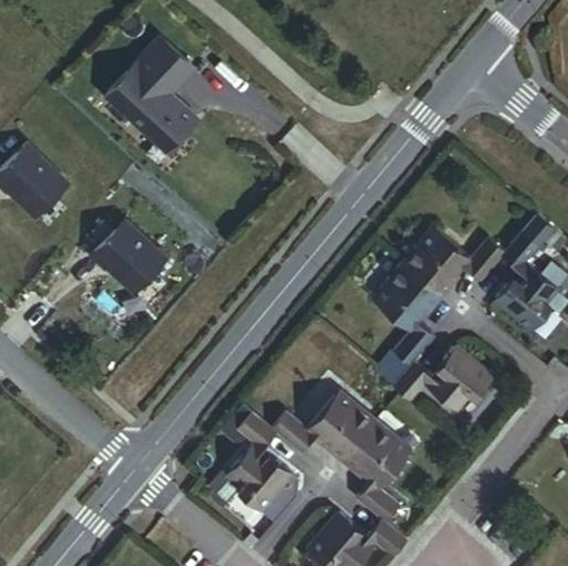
[(167,156),(197,123),(170,97),(194,72),(159,41),(107,99),(167,156)]
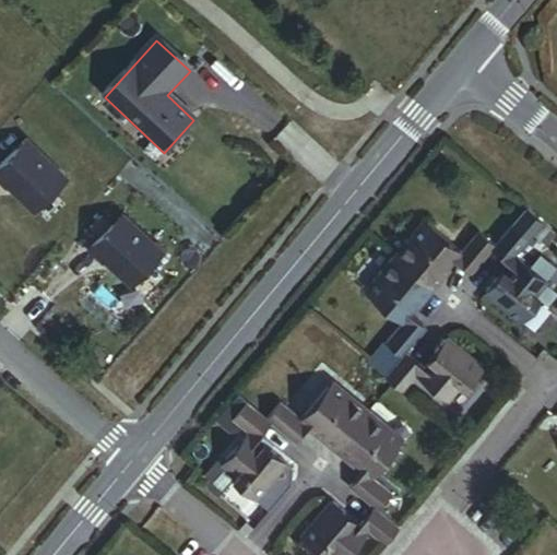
[(26,144),(0,170),(0,185),(7,191),(8,190),(10,188),(19,198),(16,199),(34,216),(67,184),(26,144)]
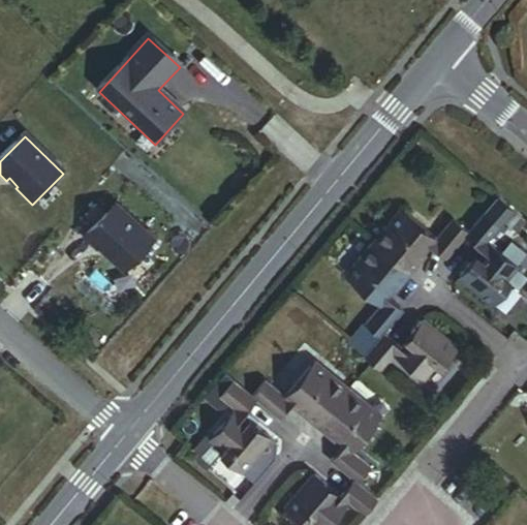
[(7,180),(16,188),(18,187),(9,178),(7,180)]
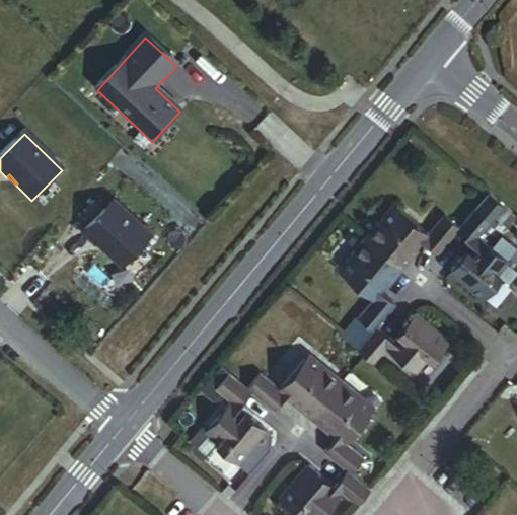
[(461,230),(457,235),(475,249),(468,258),(472,261),(467,266),(461,261),(451,273),(451,275),(485,301),(501,282),(508,288),(516,278),(516,269),(478,239),(505,208),(490,195),(461,230)]
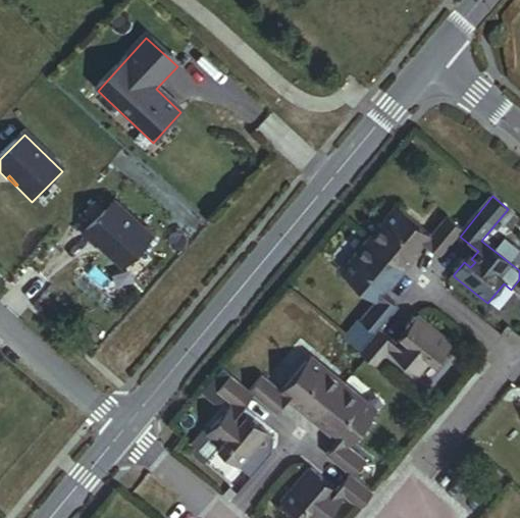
[(106,256),(121,271),(152,239),(113,204),(83,237),(96,249),(97,248),(98,246),(107,254),(106,256)]
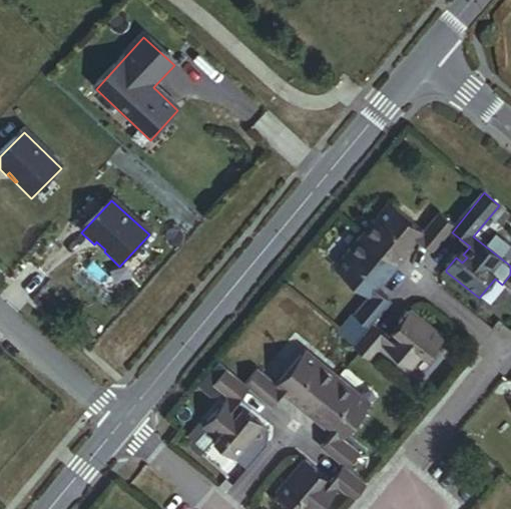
[(384,223),(395,210),(390,205),(379,218),(384,223)]
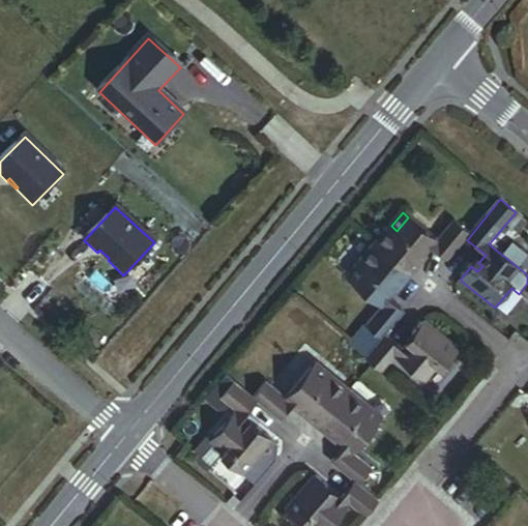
[(448,263),(467,240),(471,235),(455,222),(438,241),(408,217),(397,231),(391,226),(375,246),(411,276),(421,264),(414,258),(419,253),(423,256),(431,249),(448,263)]
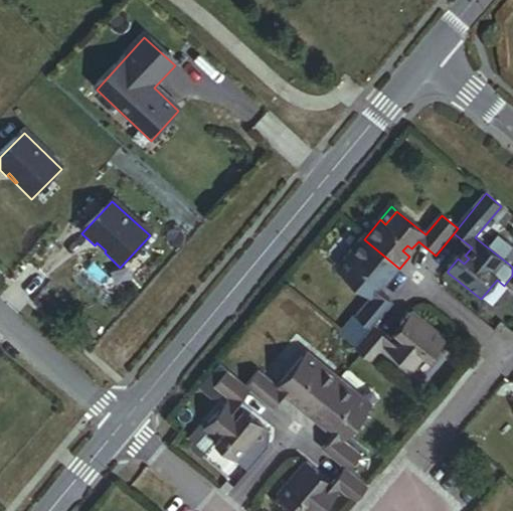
[(378,280),(383,274),(390,280),(399,269),(364,239),(349,258),(353,262),(342,276),(371,301),(355,320),(370,333),(374,328),(393,306),(377,291),(382,284),(378,280)]
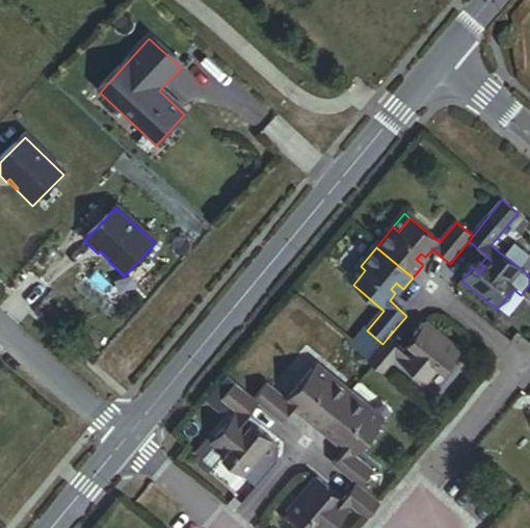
[(99,253),(108,261),(109,259),(100,251),(99,253)]
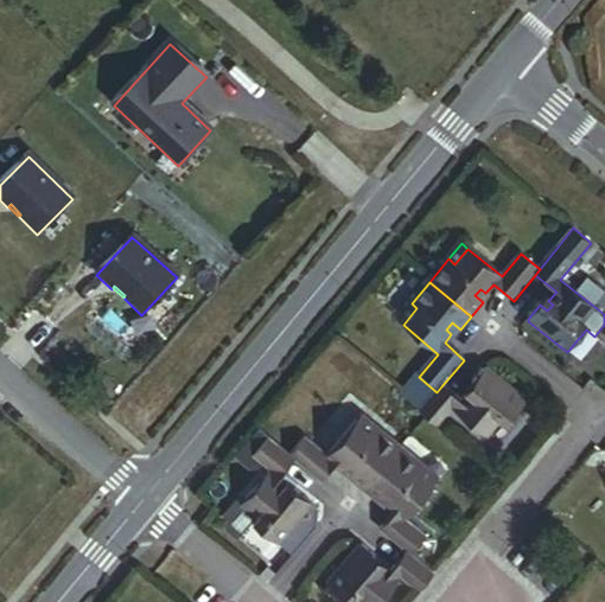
[(483,302),(489,296),(485,293),(481,289),(475,295),(483,302)]
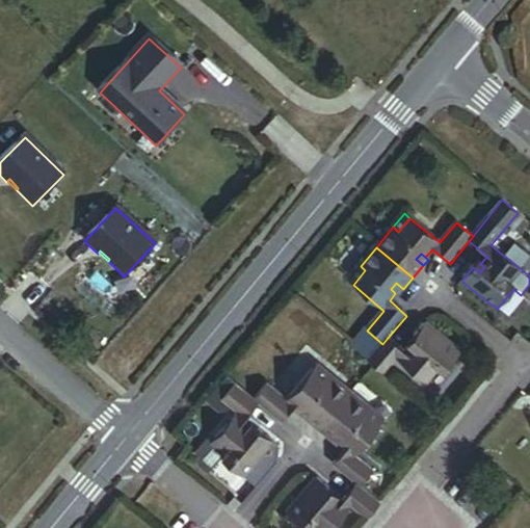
[(479,272),(484,267),(480,264),(478,262),(473,267),(479,272)]
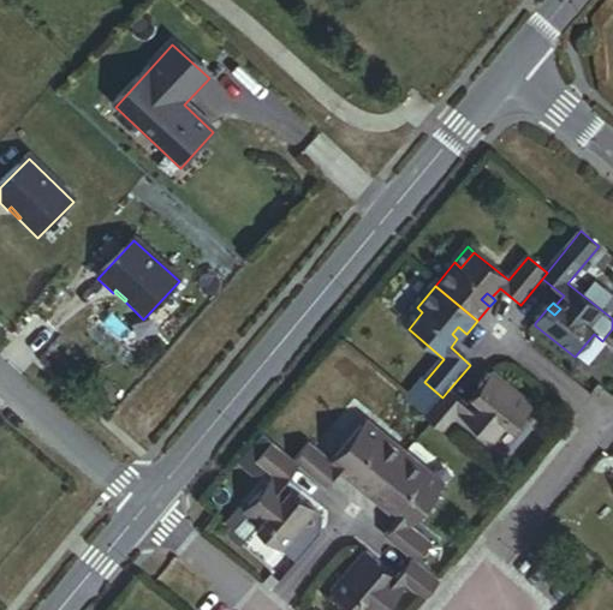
[(409,329),(422,312),(417,308),(403,326),(409,329)]
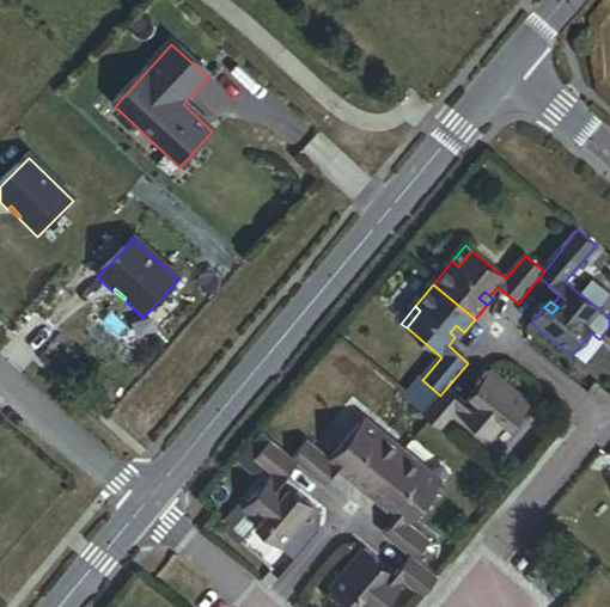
[(457,339),(464,332),(456,325),(450,332),(455,337),(457,339)]
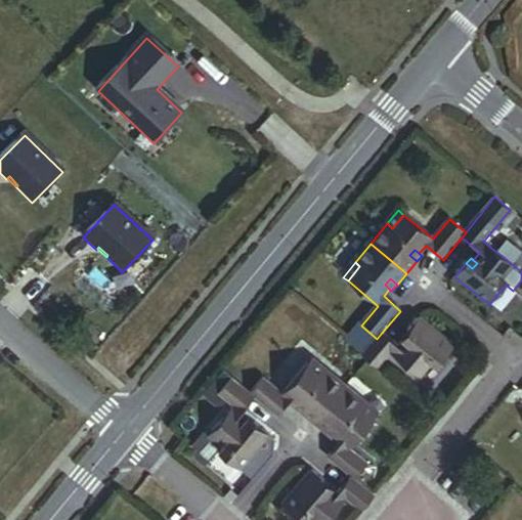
[(434,370),(451,349),(419,320),(407,334),(415,339),(409,345),(405,342),(399,348),(381,334),(377,339),(360,357),(376,370),(388,354),(419,379),(430,365),(434,370)]
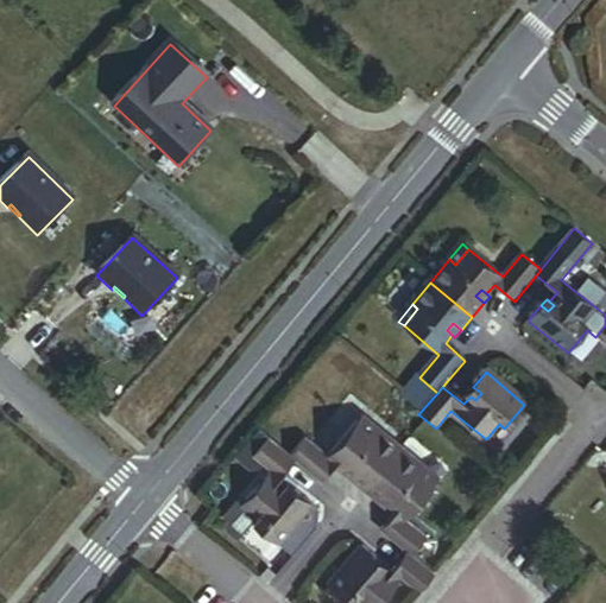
[(475,400),(481,393),(473,387),(467,394),(471,397),(475,400)]
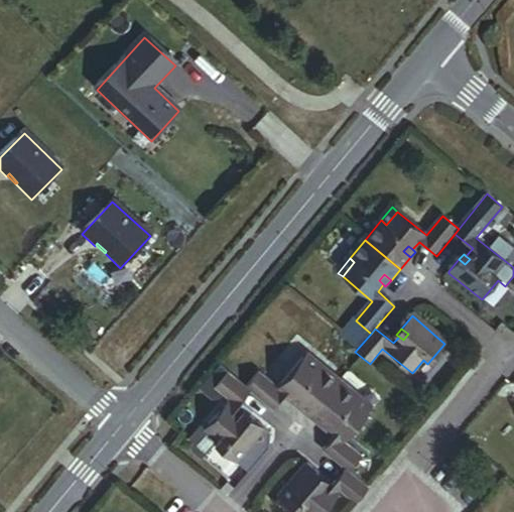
[(320,368),(306,356),(302,361),(315,372),(320,368)]
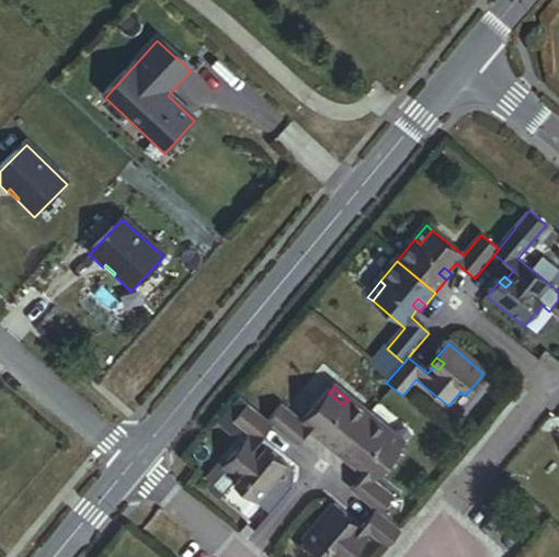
[(338,454),(371,419),(349,400),(343,405),(329,393),(303,423),(282,407),(267,424),(272,428),(297,447),(312,430),(321,436),(326,432),(332,438),(327,444),(338,454)]
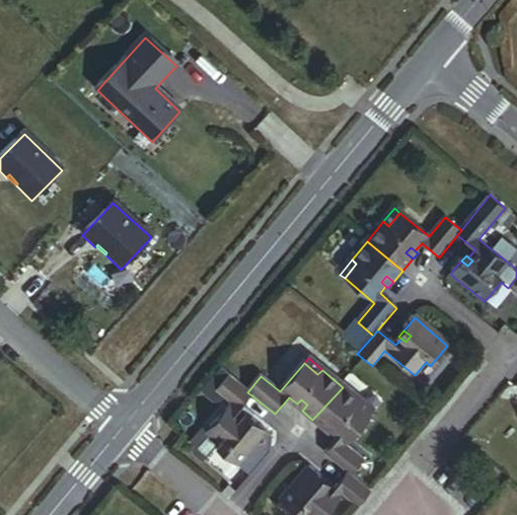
[(235,466),(265,432),(253,422),(247,428),(241,423),(244,419),(237,412),(251,395),(247,392),(228,376),(215,392),(231,406),(206,434),(219,446),(217,450),(235,466)]
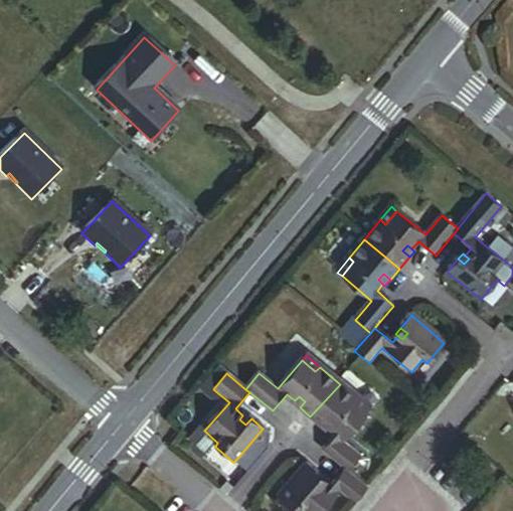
[(366,414),(353,402),(357,397),(340,384),(310,416),(323,427),(328,420),(334,426),(330,430),(337,437),(322,453),(345,472),(348,474),(361,459),(342,443),(366,414)]
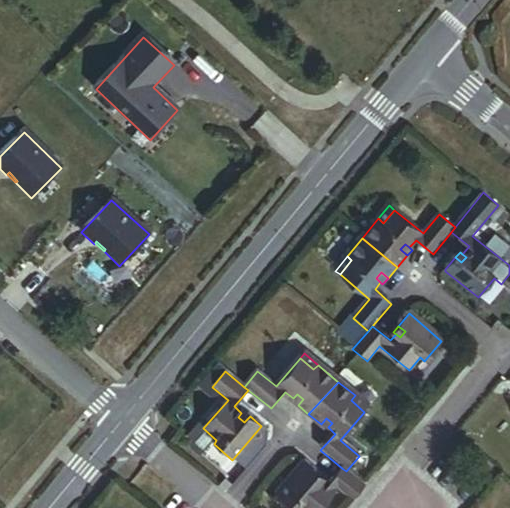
[(298,405),(303,399),(297,394),(293,398),(291,400),(298,405)]
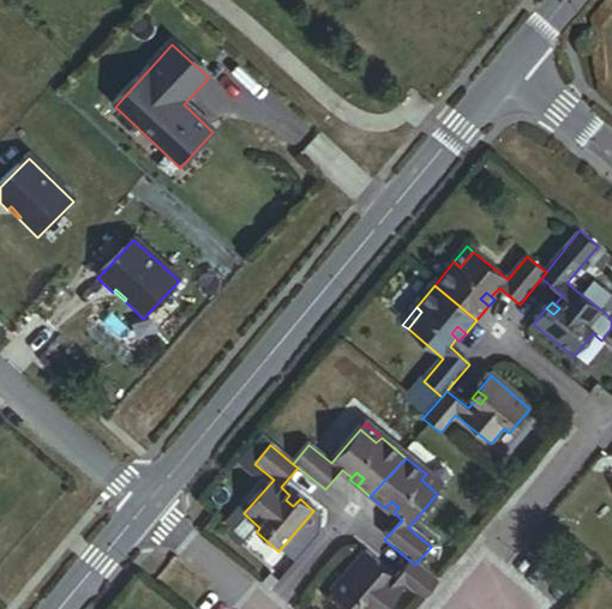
[(442,488),(426,474),(421,480),(437,494),(442,488)]
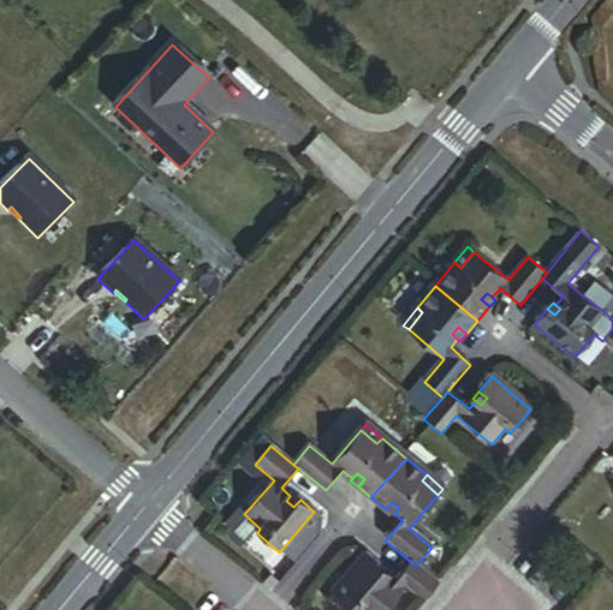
[(293,507),(301,500),(292,494),(290,496),(286,501),(293,507)]
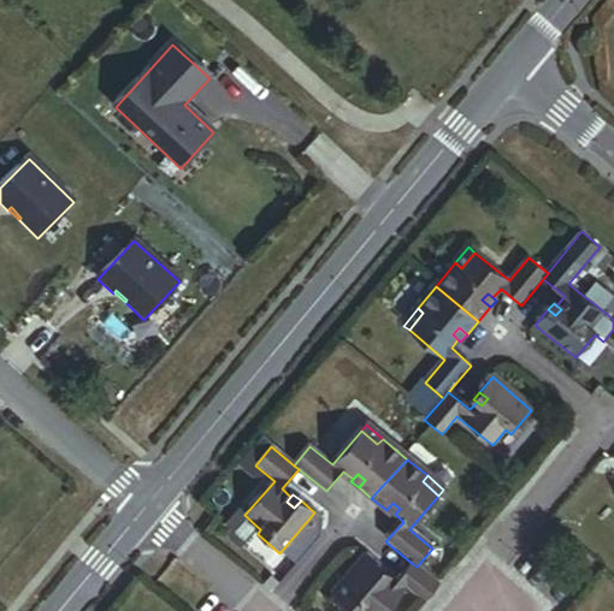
[(395,514),(400,509),(393,503),(387,510),(394,516),(395,514)]
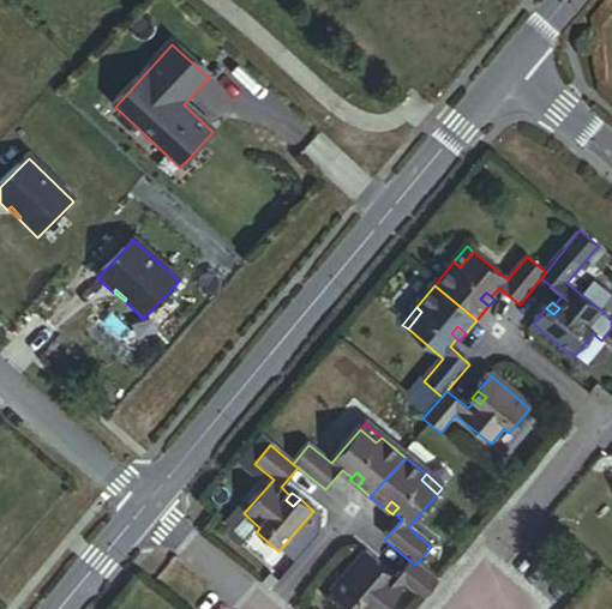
[(388,608),(406,588),(424,603),(439,584),(415,565),(412,562),(395,583),(385,574),(382,579),(376,573),(382,567),(366,554),(333,595),(349,608),(388,608)]
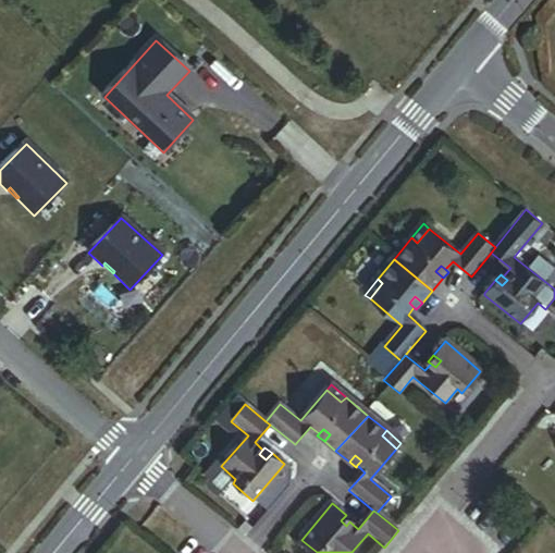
[(349,521),(352,519),(346,515),(341,520),(346,526),(349,521)]
